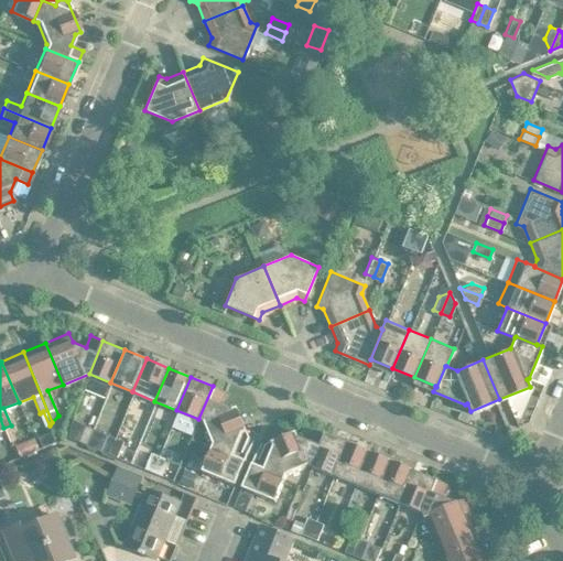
[(236,442),(248,448),(252,438),(248,437),(235,406),(230,408),(218,402),(224,390),(213,386),(198,419),(203,421),(212,443),(209,446),(230,455),(236,442)]
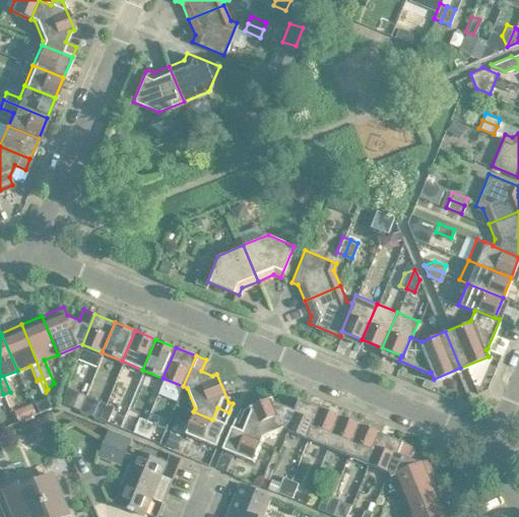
[(89,389),(100,365),(85,360),(76,384),(89,389)]
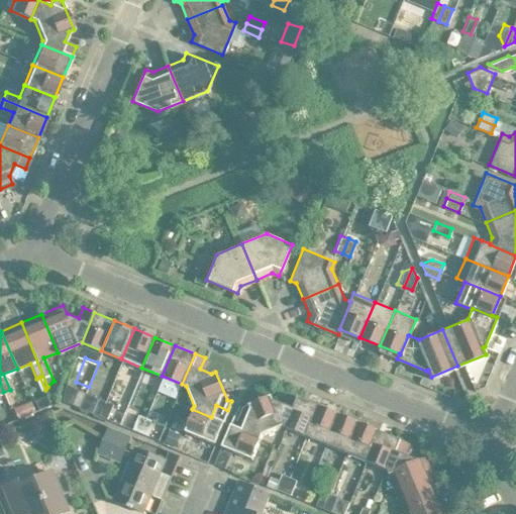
[(79,390),(74,404),(81,407),(86,393),(79,390)]
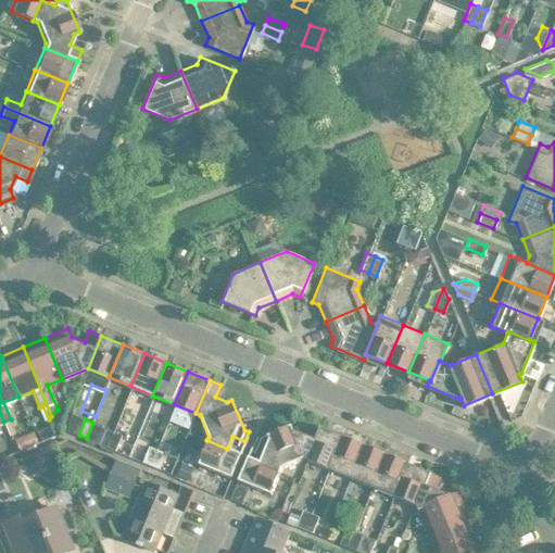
[(255,435),(252,444),(264,450),(260,462),(279,470),(281,466),(302,457),(306,459),(319,426),(308,422),(304,434),(292,428),(290,424),(260,437),(255,435)]
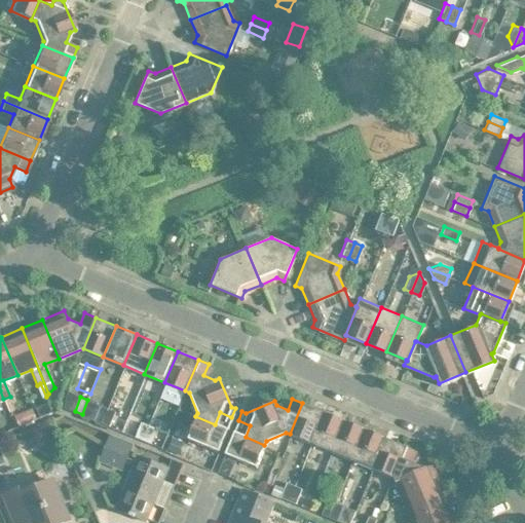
[(48,402),(37,406),(39,415),(51,411),(48,402)]
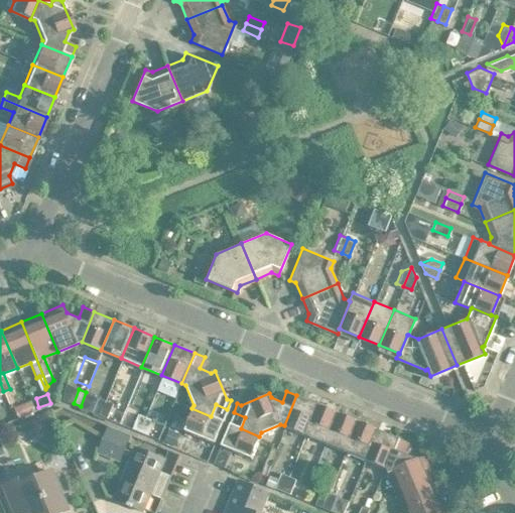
[(284,425),(304,434),(316,404),(296,395),(284,425)]
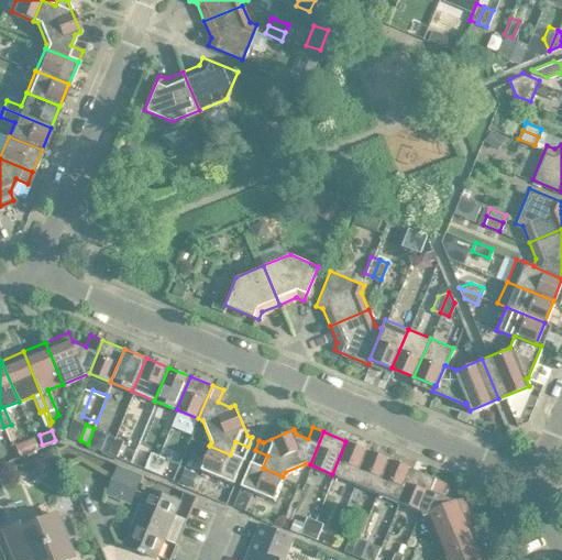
[(107,452),(113,436),(108,434),(101,450),(107,452)]
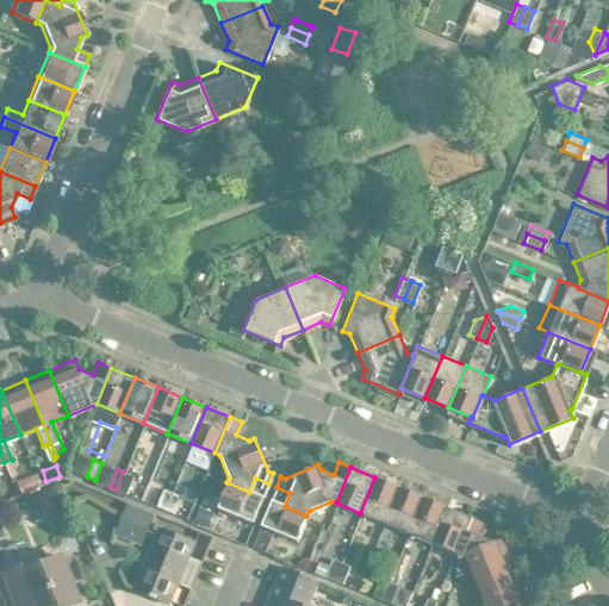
[(134,476),(123,472),(116,489),(126,493),(134,476)]
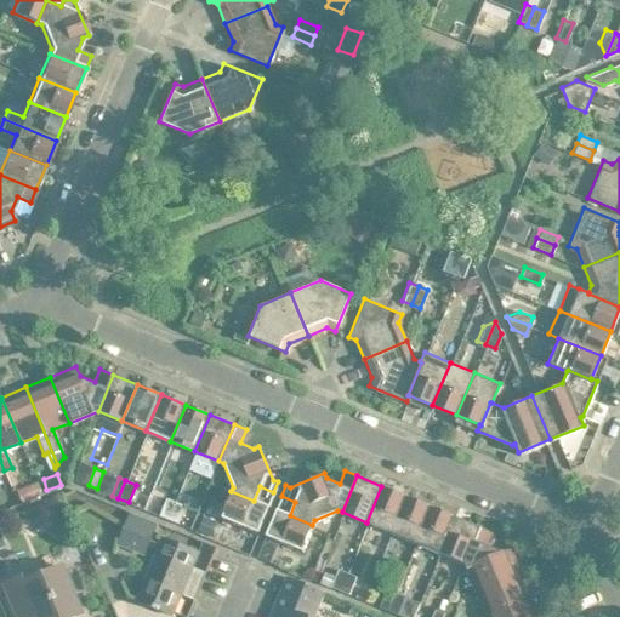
[(254,501),(231,491),(221,516),(257,531),(273,492),(260,486),(254,501)]
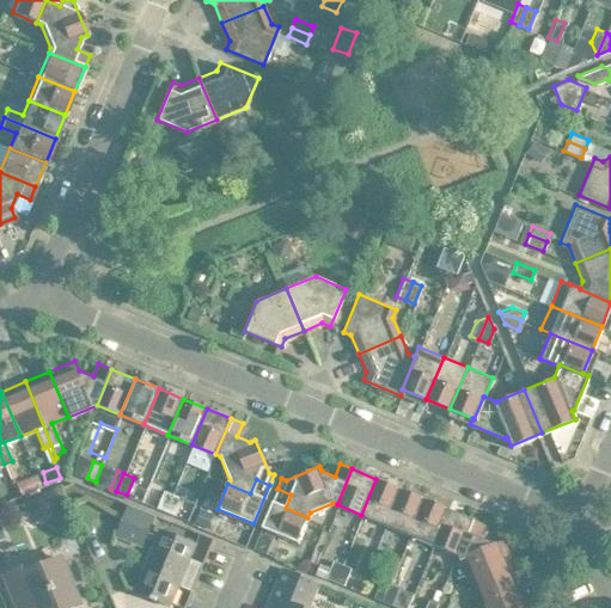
[(361,515),(385,524),(399,489),(376,479),(361,515)]
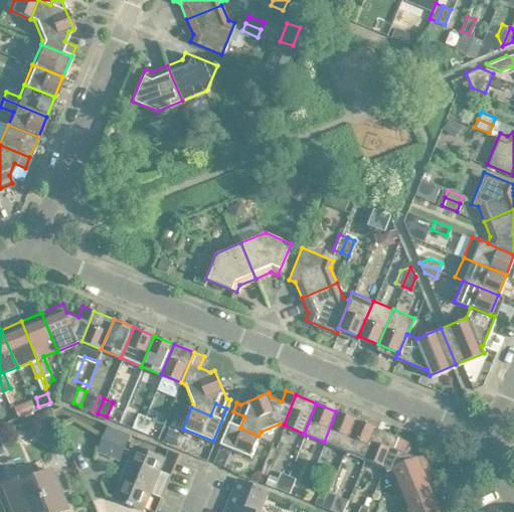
[(244,416),(233,411),(219,444),(249,456),(259,436),(240,428),(244,416)]
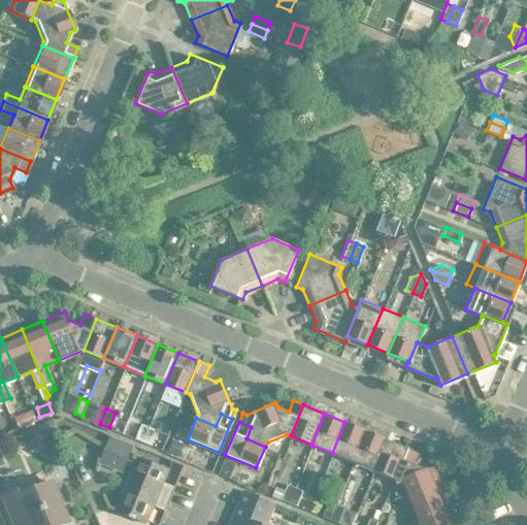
[(332,453),(353,461),(365,430),(344,422),(332,453)]
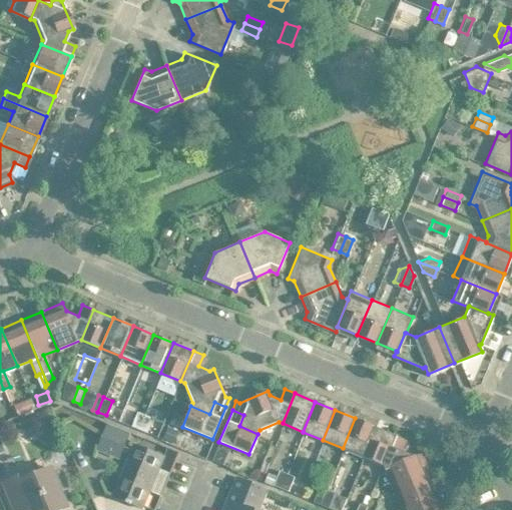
[(138,427),(143,414),(138,412),(133,425),(138,427)]
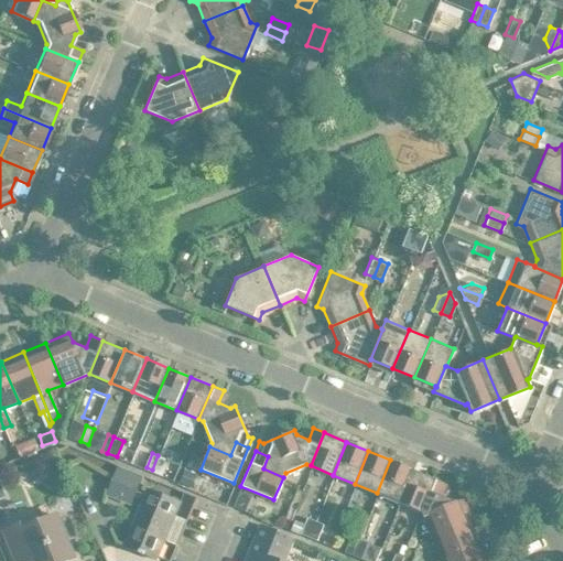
[(158,455),(152,470),(162,473),(168,459),(158,455)]
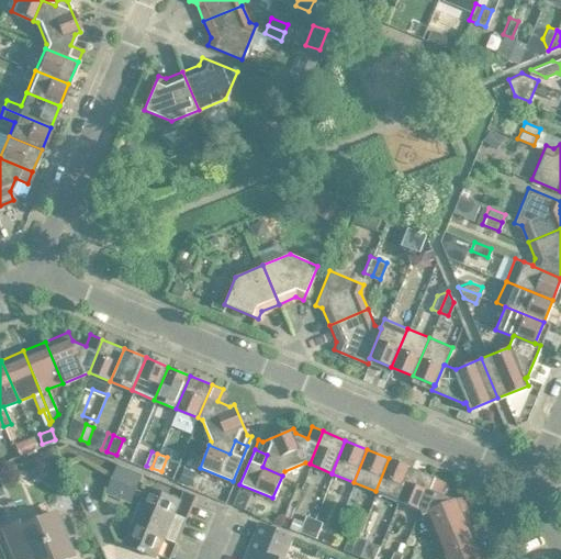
[(376,491),(397,500),(411,467),(389,458),(376,491)]
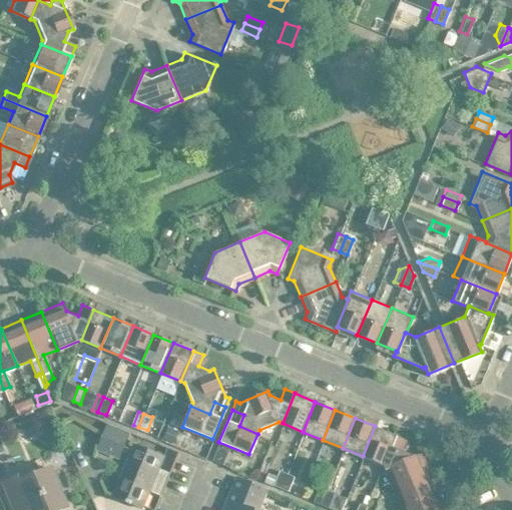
[(128,432),(105,423),(96,445),(119,454),(128,432)]
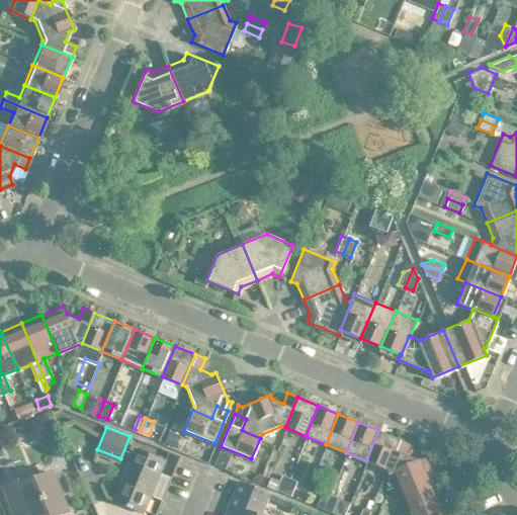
[(366,460),(386,469),(399,439),(378,430),(366,460)]
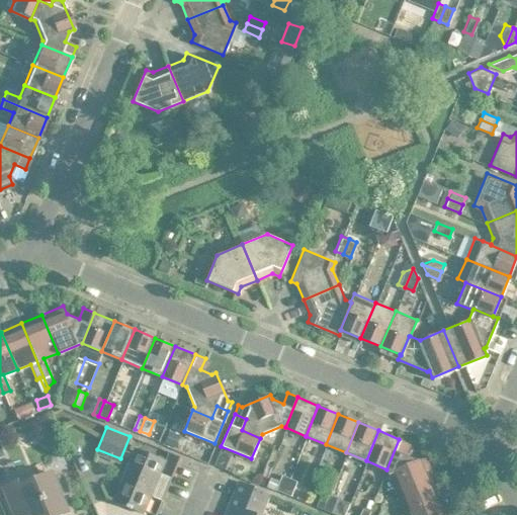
[(409,443),(399,439),(386,469),(396,493),(434,478),(425,456),(417,459),(405,454),(409,443)]
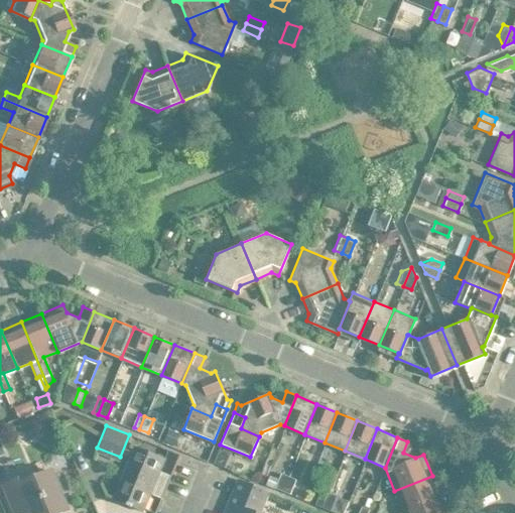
[(169,474),(177,454),(166,449),(163,458),(133,445),(112,497),(142,510),(158,469),(169,474)]
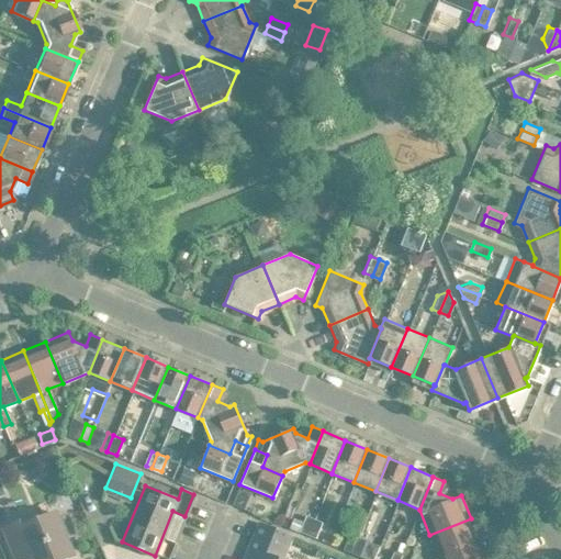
[(29,558),(32,558),(62,558),(74,555),(56,512),(21,526),(19,521),(2,527),(14,558),(29,558)]
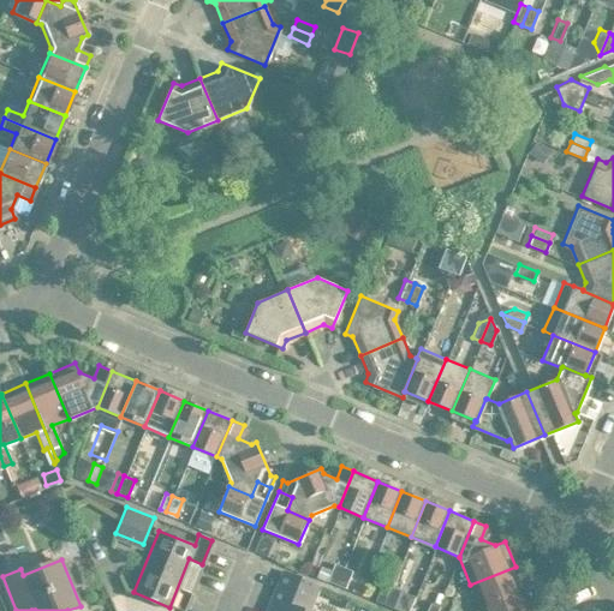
[(335,582),(343,565),(337,563),(334,569),(322,564),(319,576),(335,582)]
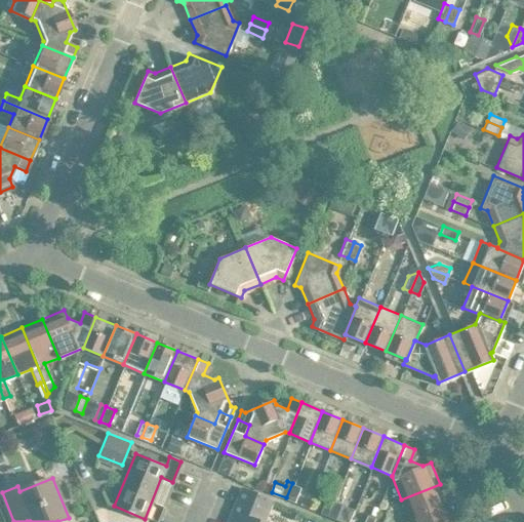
[(303,487),(292,483),(286,497),(296,502),(303,487)]
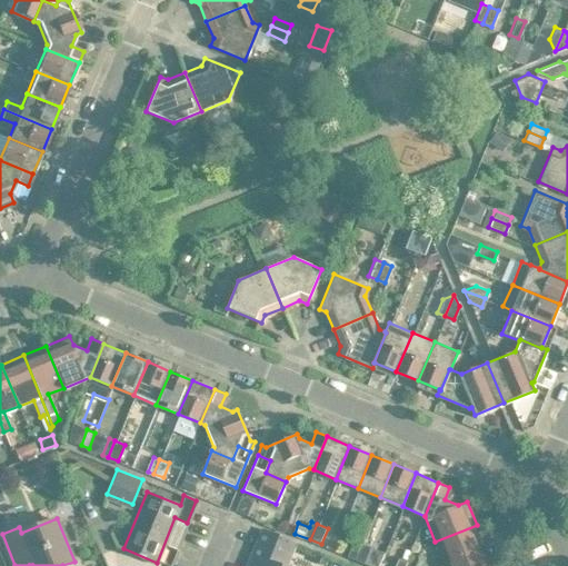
[(445,564),(486,547),(477,525),(435,542),(445,564)]
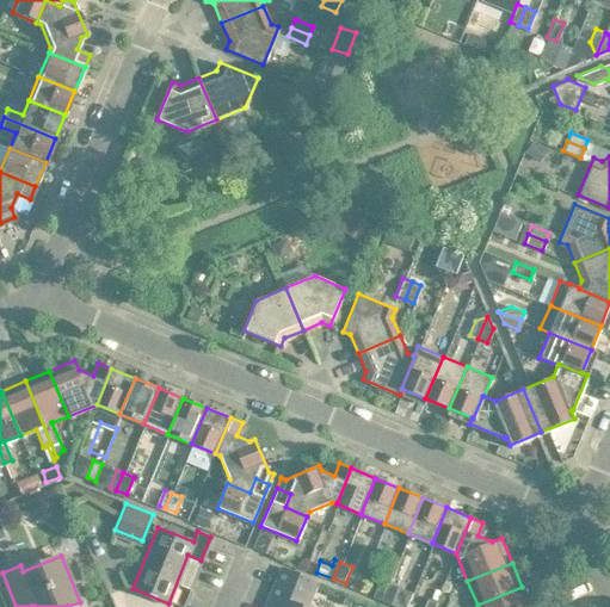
[(305,606),(316,581),(279,565),(263,606),(305,606)]
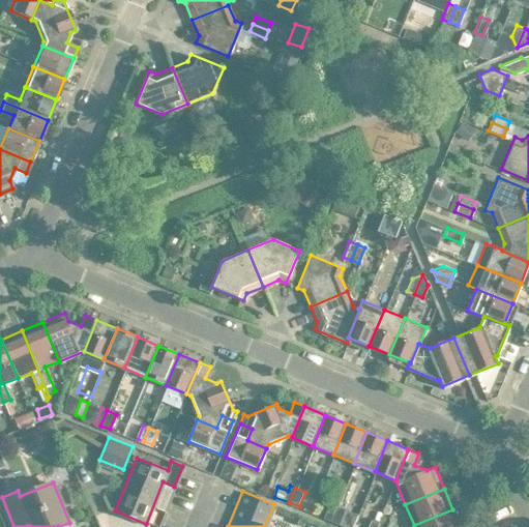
[(323,511),(326,497),(313,495),(311,509),(323,511)]
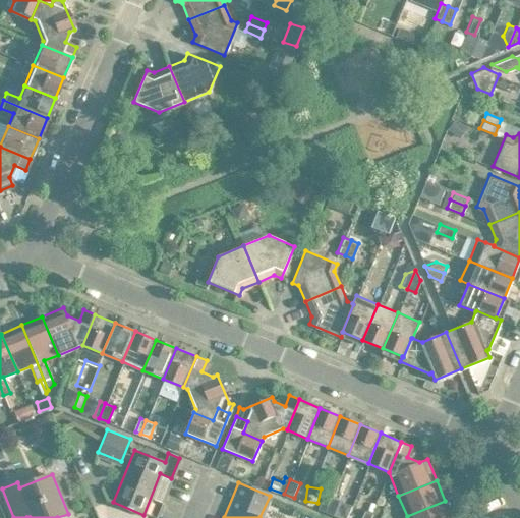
[(325,511),(331,497),(325,494),(319,509),(325,511)]
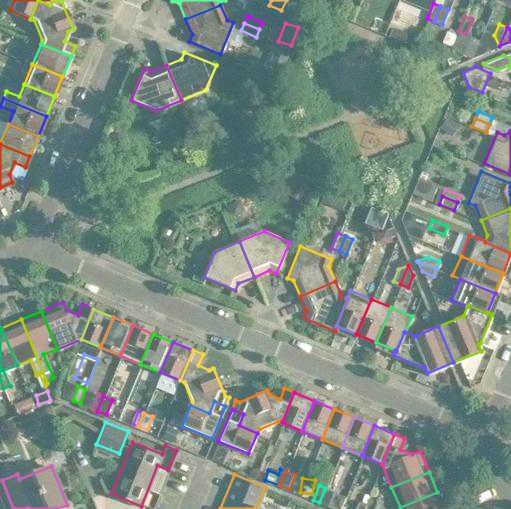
[(341,508),(346,496),(325,488),(319,502),(336,508),(341,508)]
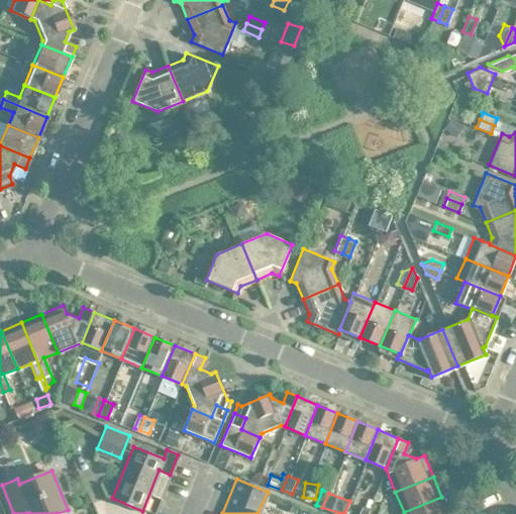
[(404,513),(447,513),(441,497),(404,512),(404,513)]
